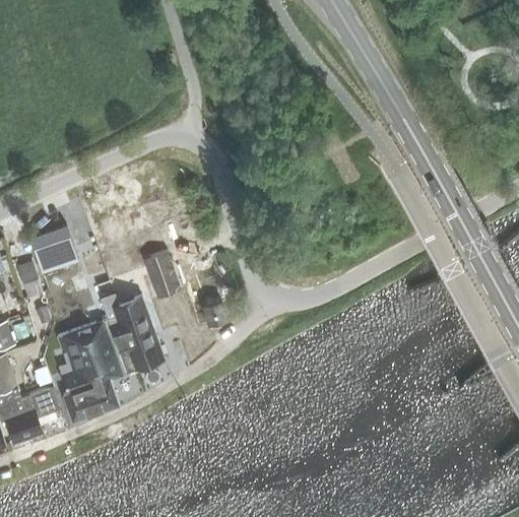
[(42,274),(78,261),(66,227),(30,239),(42,274)]
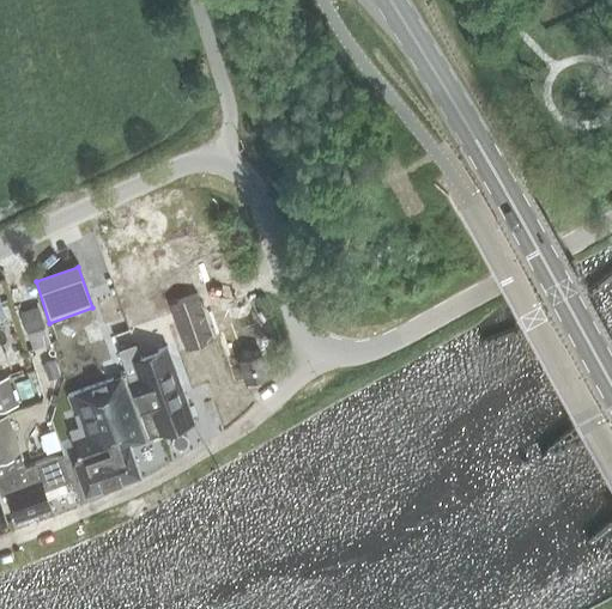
[(177,304),(194,349),(214,342),(198,297),(177,304)]
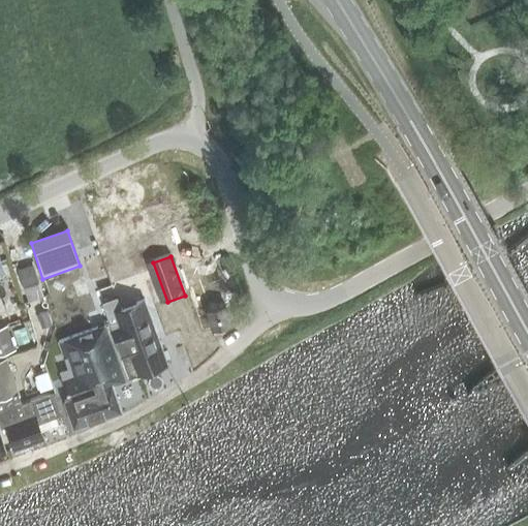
[(43,300),(32,267),(18,272),(29,305),(43,300)]
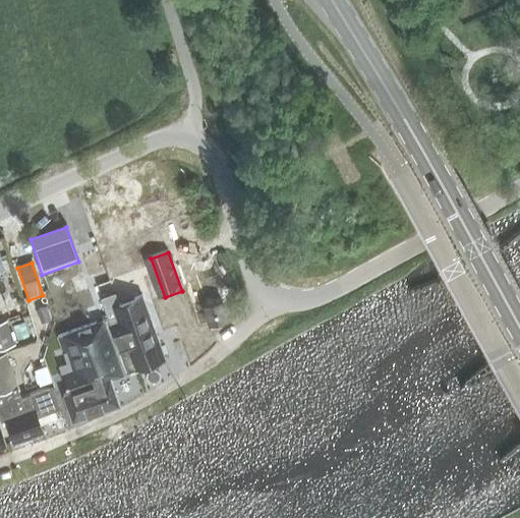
[(142,298),(142,297),(118,305),(115,296),(102,300),(128,372),(135,370),(135,372),(137,372),(163,363),(166,362),(166,361),(165,361),(142,298)]
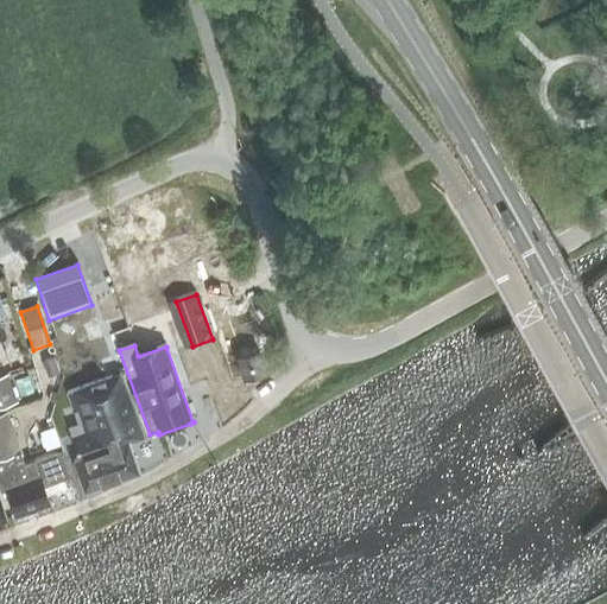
[(43,364),(49,380),(61,376),(55,360),(43,364)]
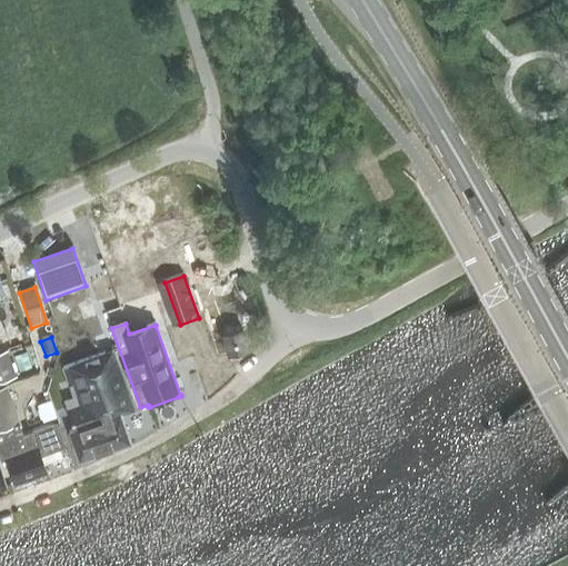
[(138,410),(117,350),(63,369),(77,408),(68,411),(75,432),(69,434),(79,463),(130,445),(120,416),(138,410)]
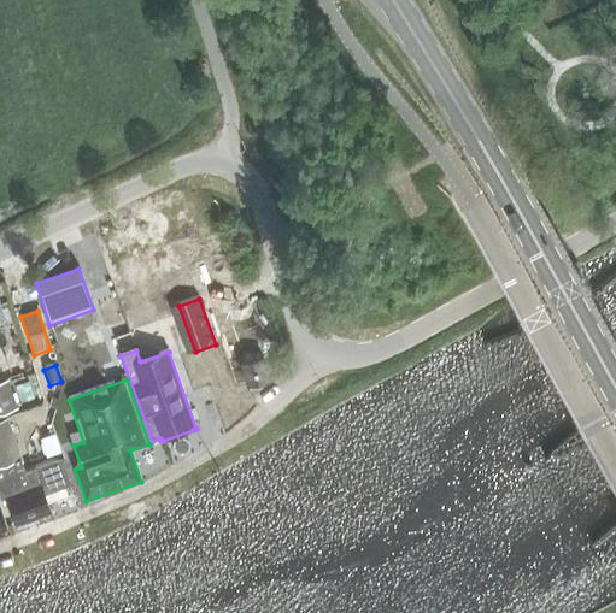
[(9,383),(0,385),(0,417),(18,411),(9,383)]
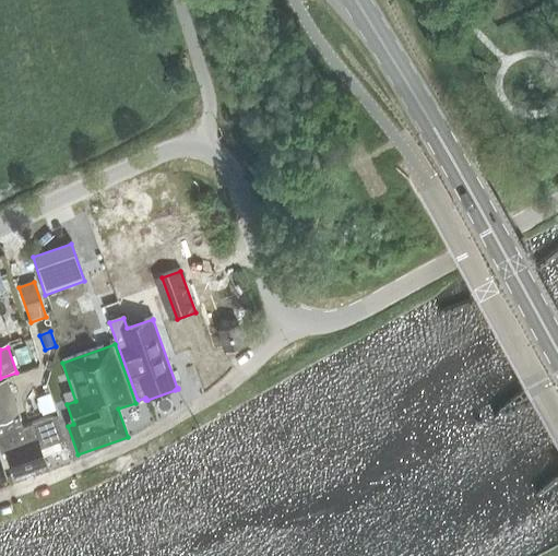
[(26,349),(14,352),(20,367),(32,363),(26,349)]
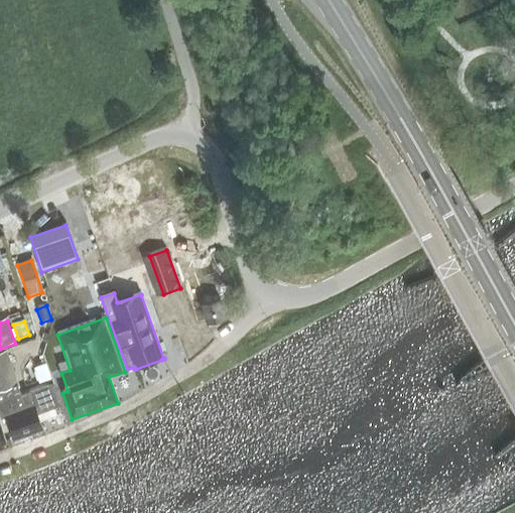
[(0,354),(0,416),(1,419),(6,418),(13,439),(42,429),(36,413),(53,407),(46,387),(20,396),(5,353),(0,354)]
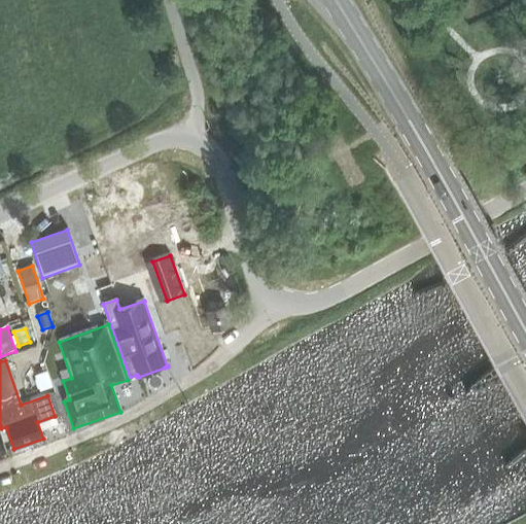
[(36,380),(40,392),(51,388),(47,376),(36,380)]
